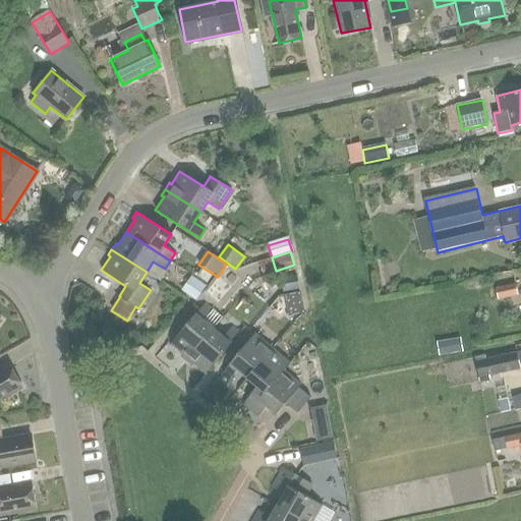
[(297,275),(281,278),(284,292),(299,288),(297,275)]
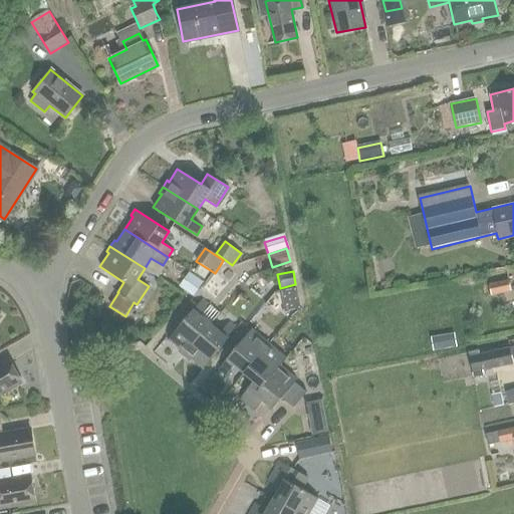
[(204,283),(190,273),(179,288),(194,298),(198,292),(204,283)]
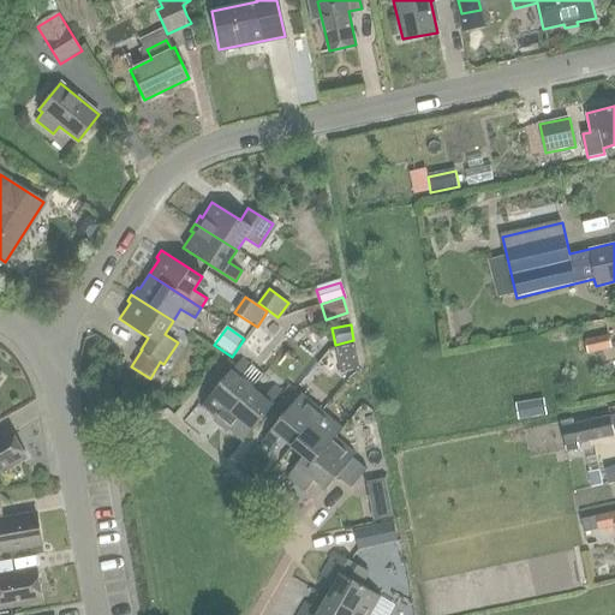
[(609,336),(585,341),(586,345),(589,356),(611,351),(609,336)]
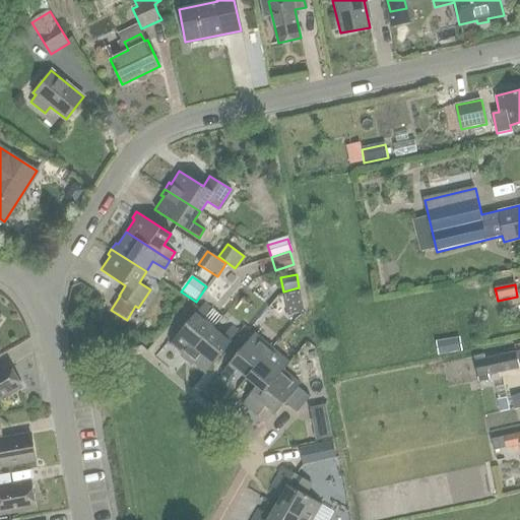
[(301,291),(284,296),(288,315),(305,312),(301,291)]
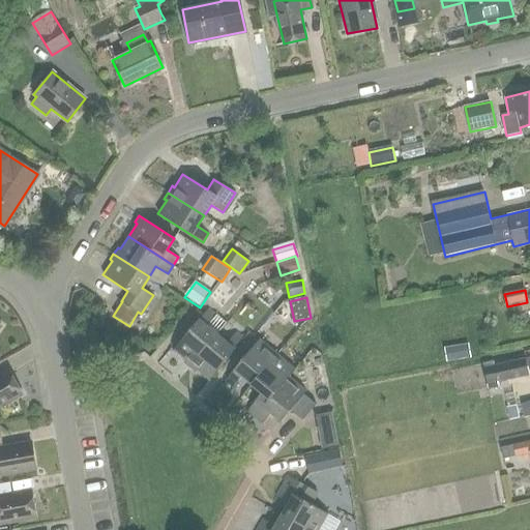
[(194,323),(173,349),(186,359),(183,362),(189,366),(216,333),(206,325),(214,314),(207,307),(201,315),(197,311),(189,320),(194,323)]
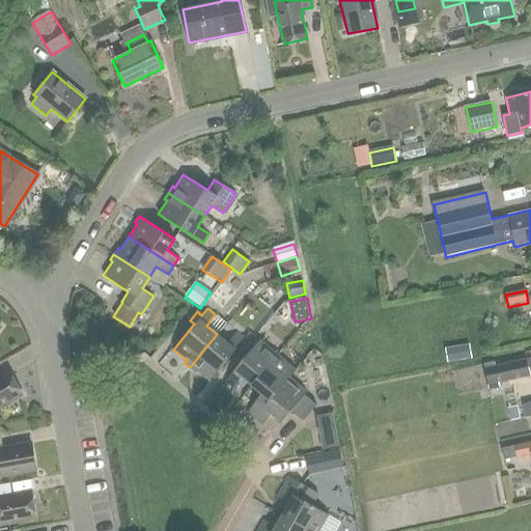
[(210,380),(244,338),(235,331),(226,341),(217,334),(190,367),(195,372),(197,369),(210,380)]
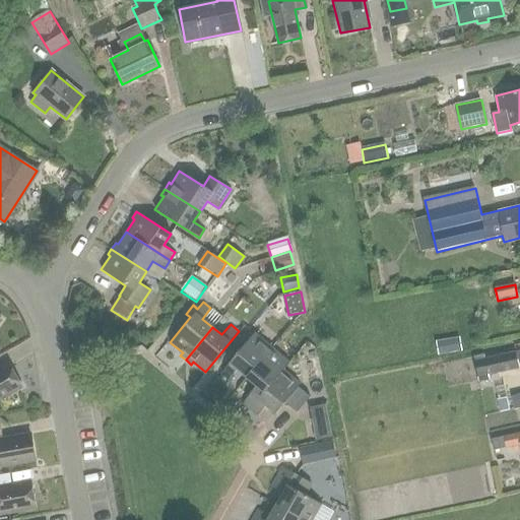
[(245,377),(271,346),(253,332),(219,372),(228,379),(236,369),(245,377)]
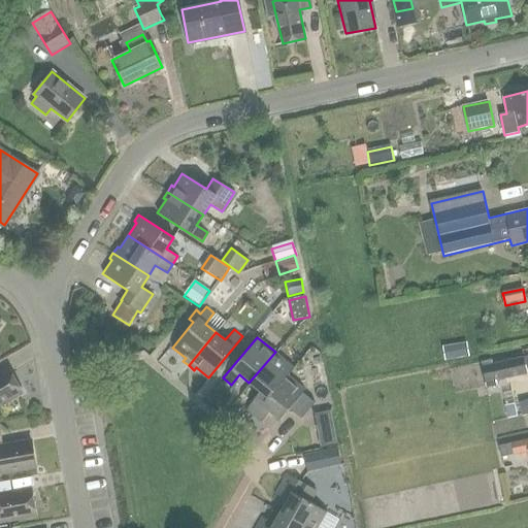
[(466,343),(455,345),(457,360),(468,358),(466,343)]
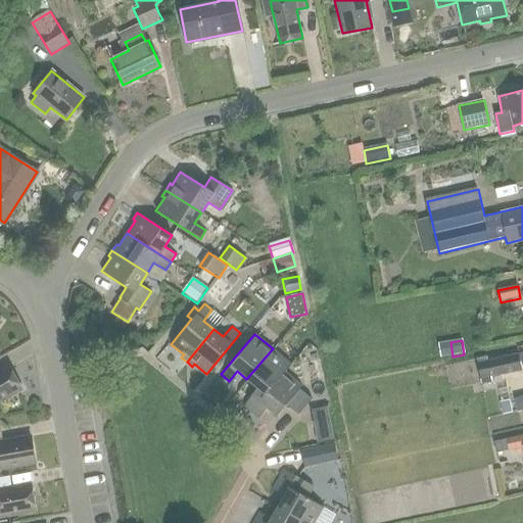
[(249,412),(284,370),(290,363),(273,348),(246,379),(256,387),(242,406),(249,412)]
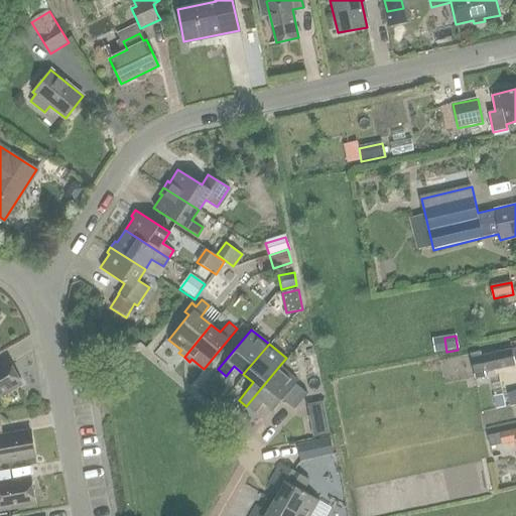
[(481,352),(470,355),(475,380),(486,377),(485,374),(515,367),(515,363),(513,350),(482,357),(481,352)]
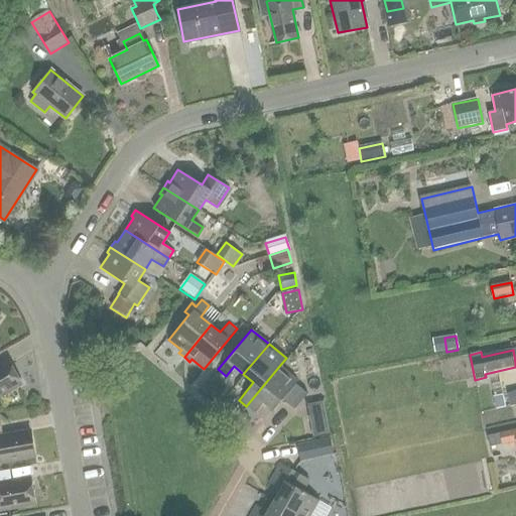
[(0,395),(21,383),(7,360),(0,364),(0,395)]
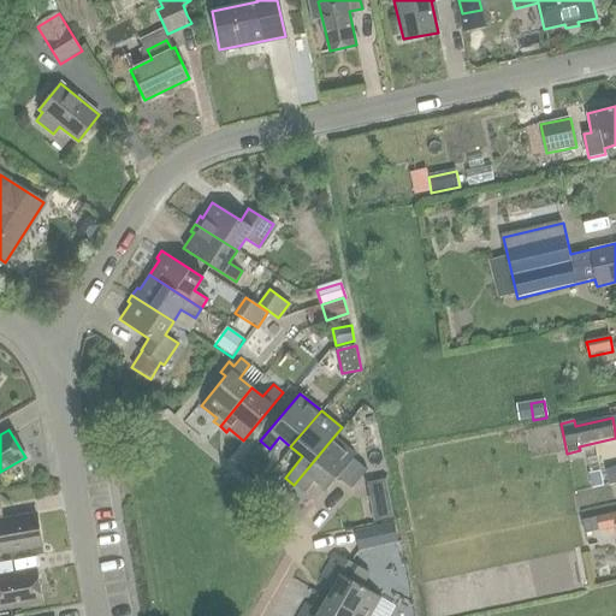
[(351,457),(355,454),(335,436),(294,485),(302,492),(313,479),(325,490),(337,475),(351,457)]
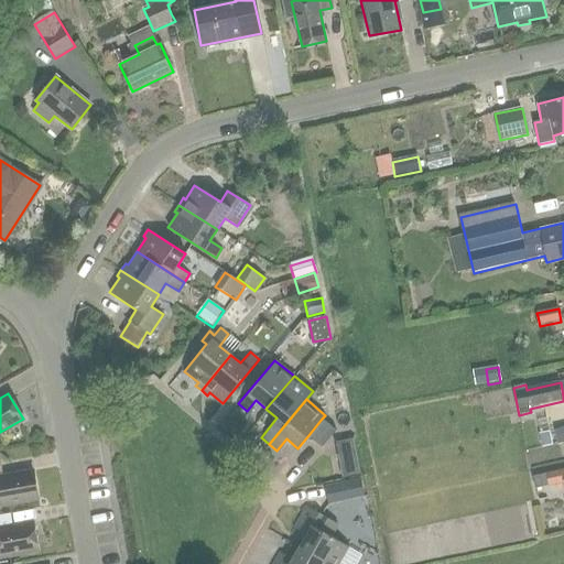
[(322,419),(308,435),(320,444),(333,427),(322,419)]
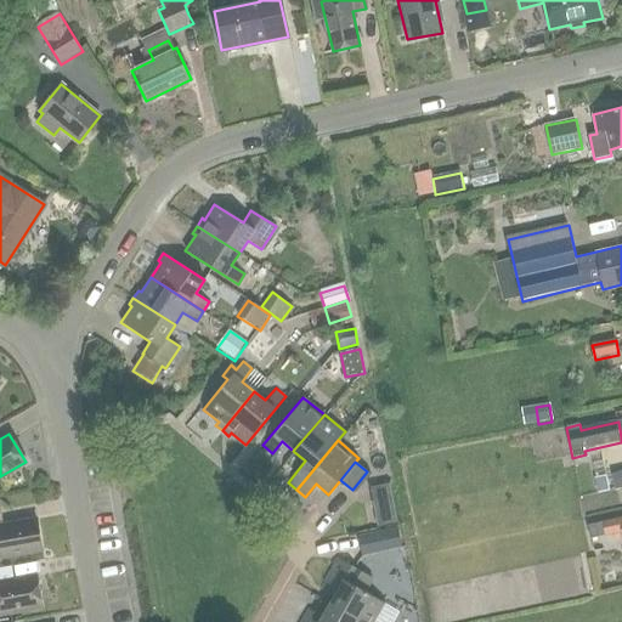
[(605,478),(595,479),(598,493),(609,492),(605,478)]
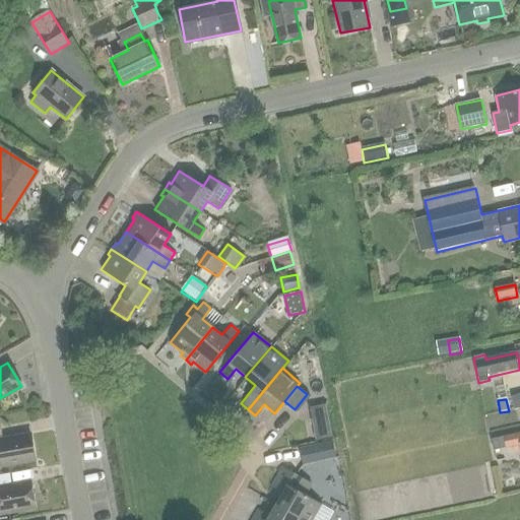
[(325,404),(311,407),(317,440),(331,437),(325,404)]
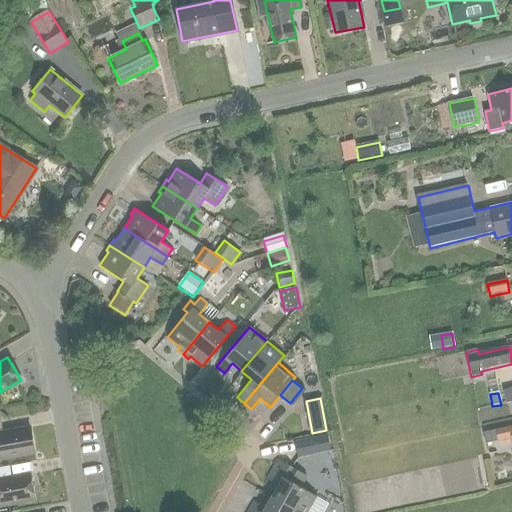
[(511,425),(495,430),(497,441),(510,439),(511,446),(511,425)]
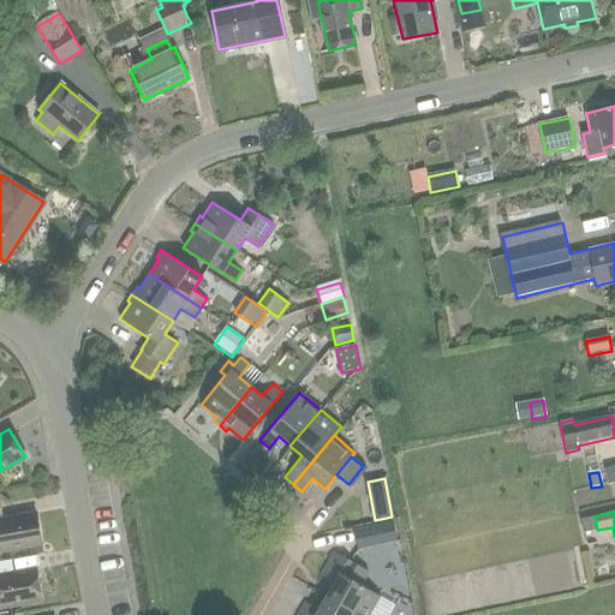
[(4,519),(0,519),(0,548),(1,553),(42,545),(37,513),(4,519)]
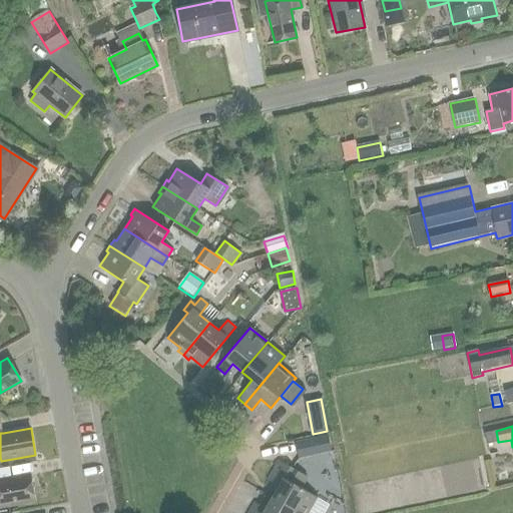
[(496,431),(485,433),(488,445),(498,442),(496,431)]
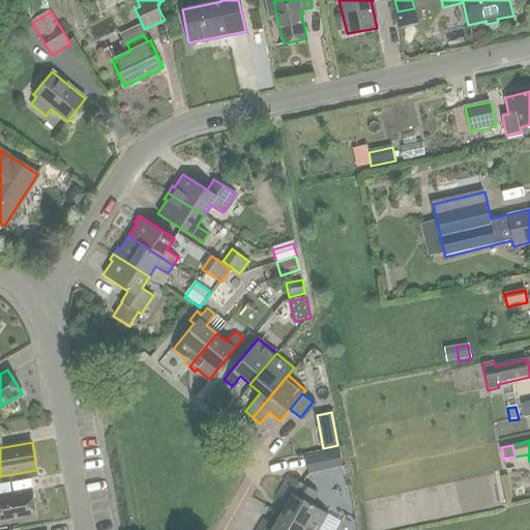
[(339,450),(305,458),(310,475),(325,472),(343,468),(339,450)]
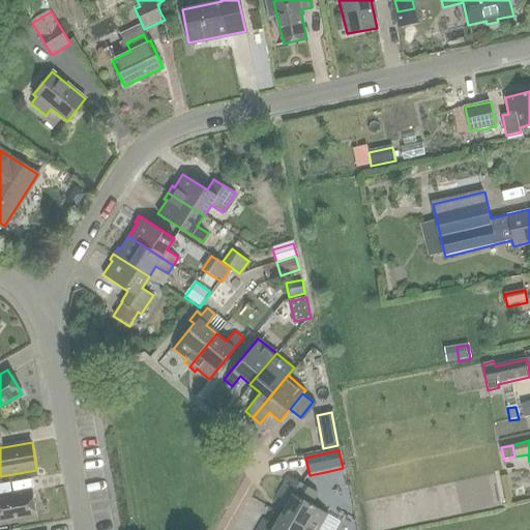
[(287,475),(275,495),(288,502),(281,513),(310,529),(317,529),(327,512),(313,505),(319,494),(287,475)]
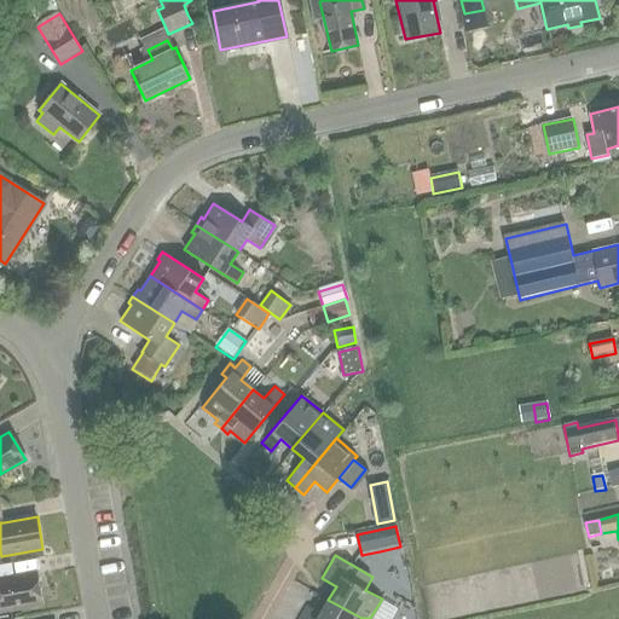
[(0,606),(1,613),(42,605),(38,572),(13,577),(0,578),(0,606)]
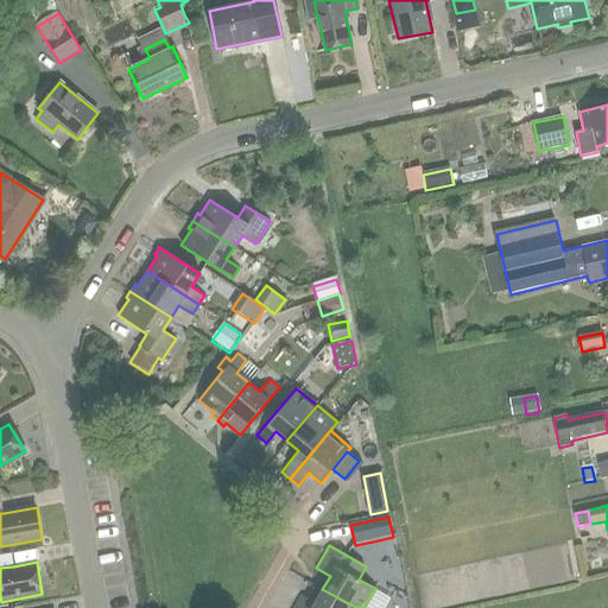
[(303,607),(355,607),(322,589),(315,603),(302,595),(296,605),(303,607)]
